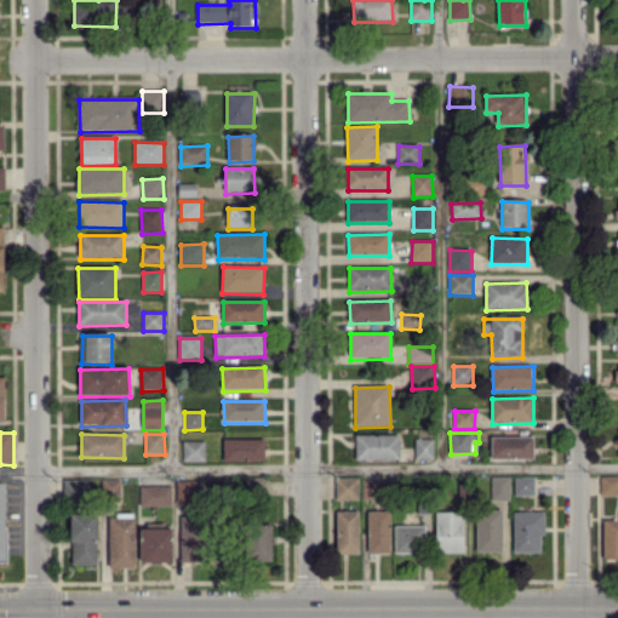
[(401,436),(356,436),(356,461),(400,462),(401,436)]
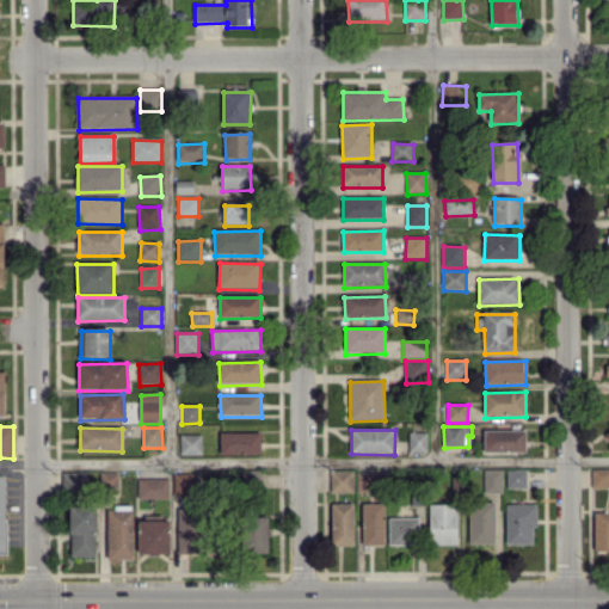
[(526,454),(526,431),(485,431),(485,454),(526,454)]
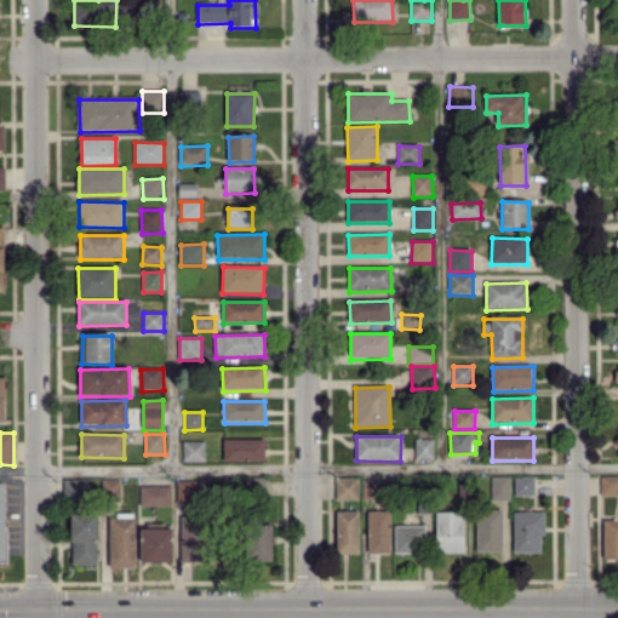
[(265,462),(265,440),(223,440),(224,463),(265,462)]
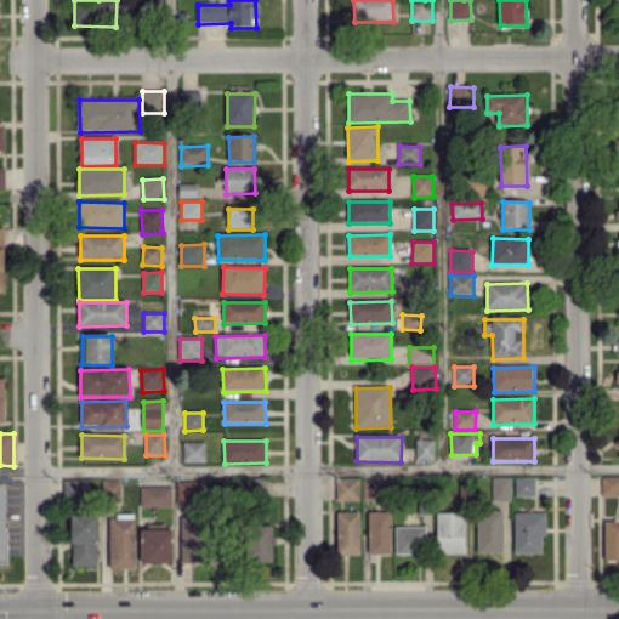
[(416,461),(435,461),(435,441),(416,441),(416,461)]
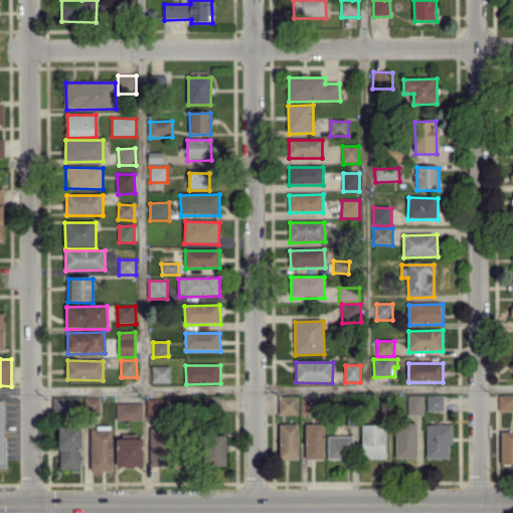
[(171,367),(152,367),(152,384),(171,384),(171,367)]
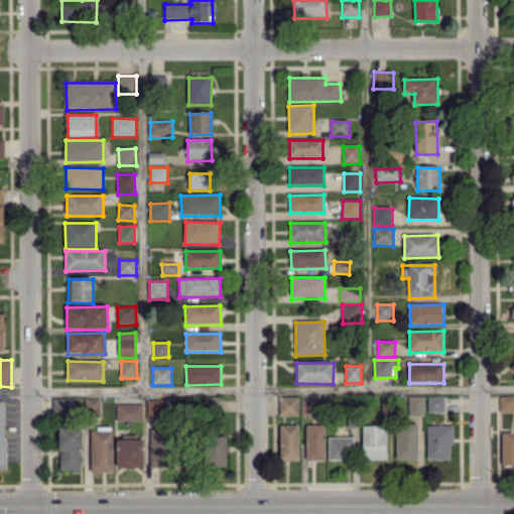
[(500,412),(513,412),(513,397),(500,397),(500,412)]
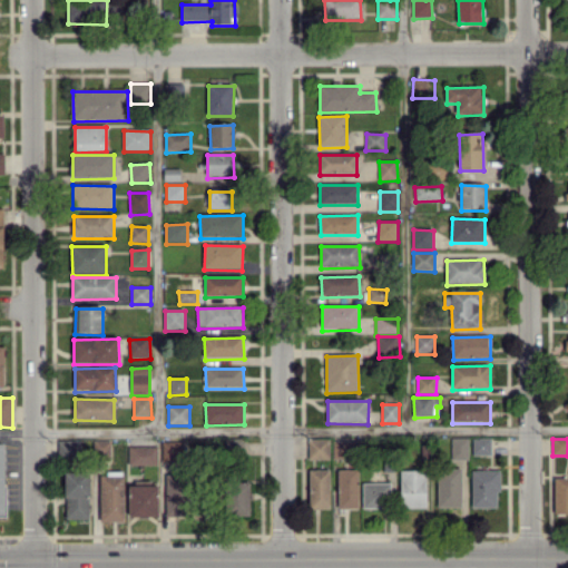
[(469,440),(451,440),(452,461),(470,461),(469,440)]
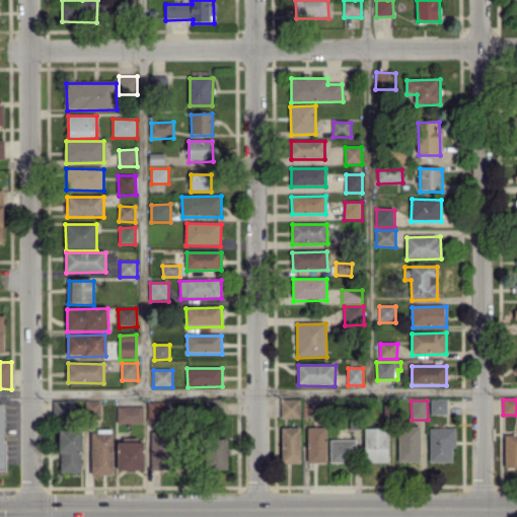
[(431,400),(431,416),(448,416),(447,400),(431,400)]
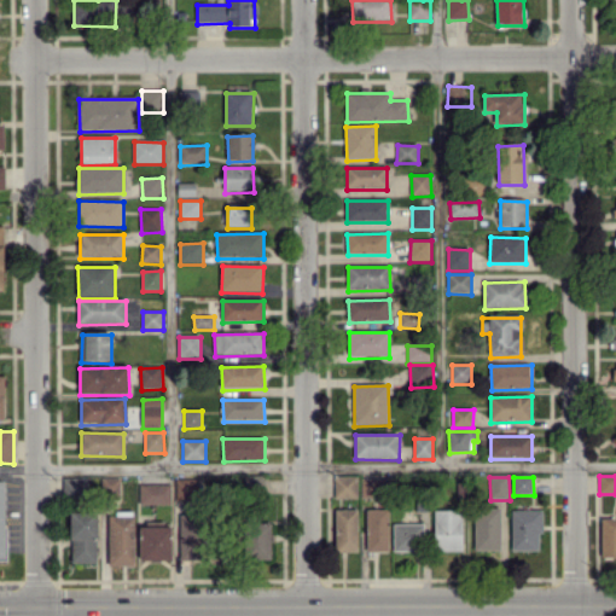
[(121,478),(63,480),(64,499),(121,498),(121,478)]
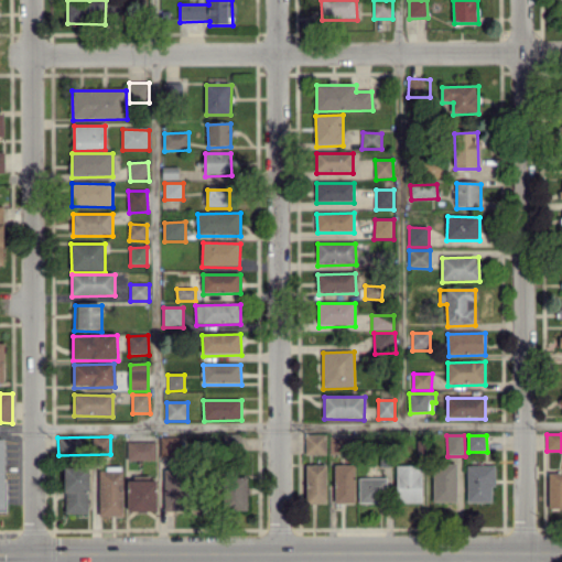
[(327,436),(306,436),(306,456),(326,456),(327,436)]
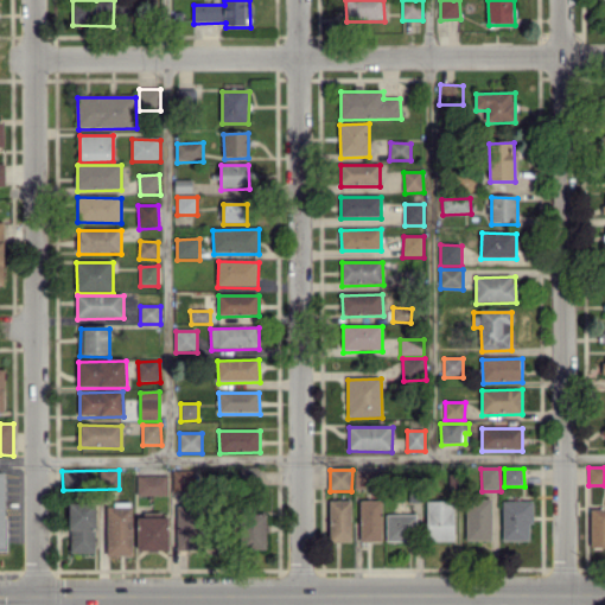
[(356,491),(379,490),(379,470),(356,471),(356,491)]
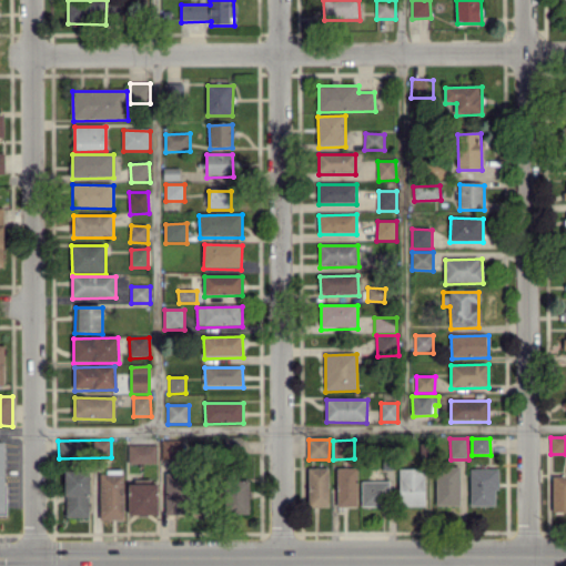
[(162,461),(188,461),(188,442),(162,442),(162,461)]
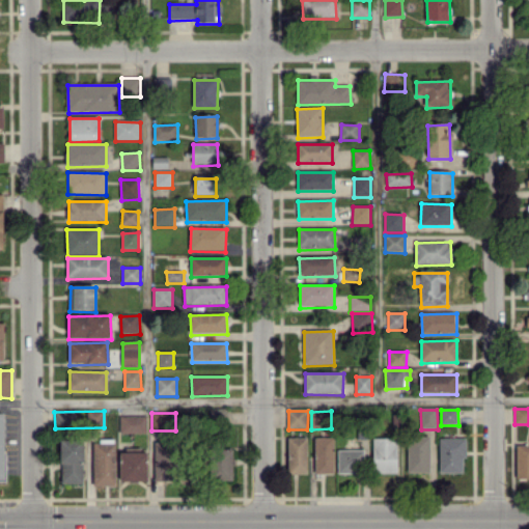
[(120,434),(147,435),(147,417),(120,417),(120,434)]
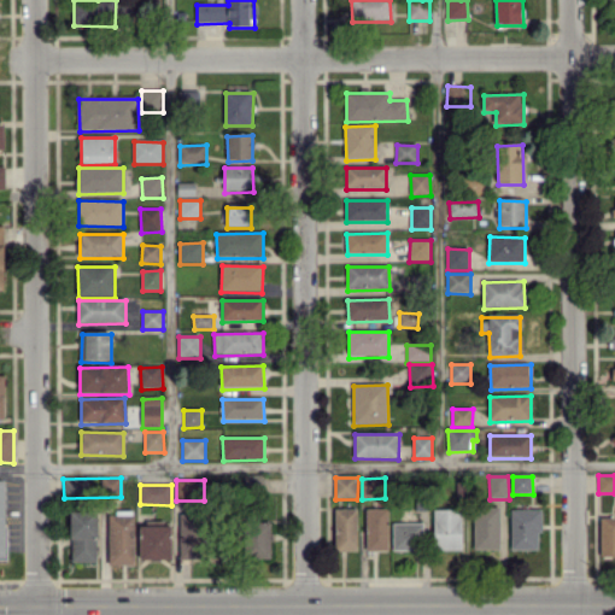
[(475,551),(501,551),(501,509),(474,509),(475,551)]
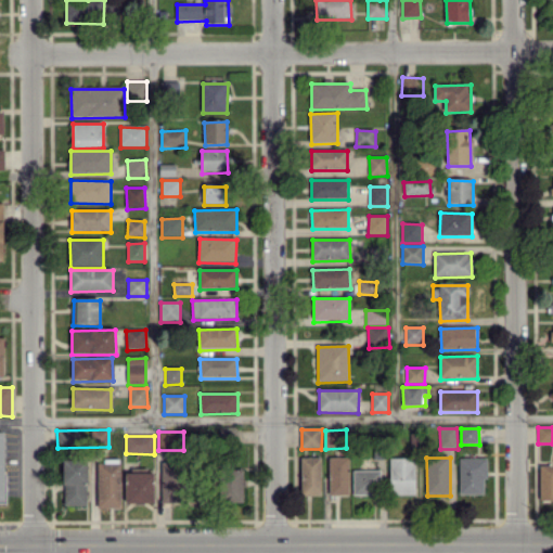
[(322,459),(303,459),(301,497),(321,497),(322,459)]
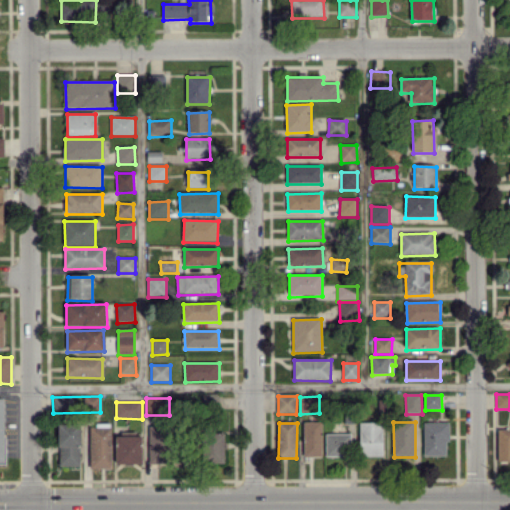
[(322,458),(322,423),(305,423),(305,458),(322,458)]
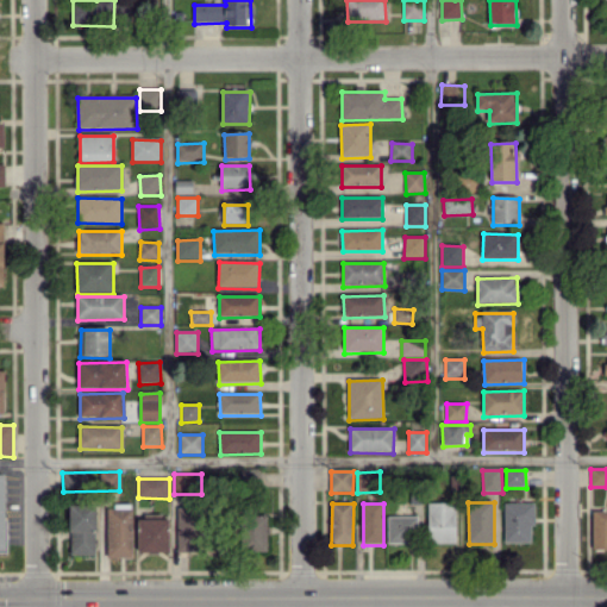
[(429,544),(456,544),(456,505),(429,504),(429,544)]
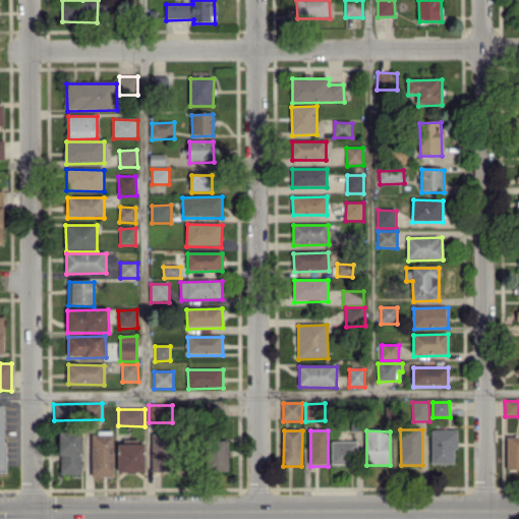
[(456,465),(457,431),(433,431),(431,465),(456,465)]
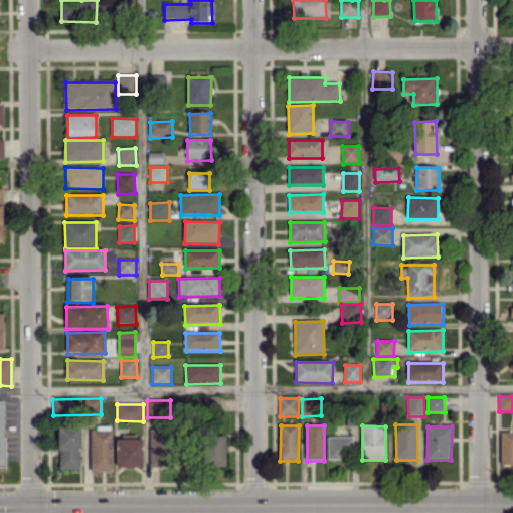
[(59,470),(80,471),(81,429),(59,428),(59,470)]
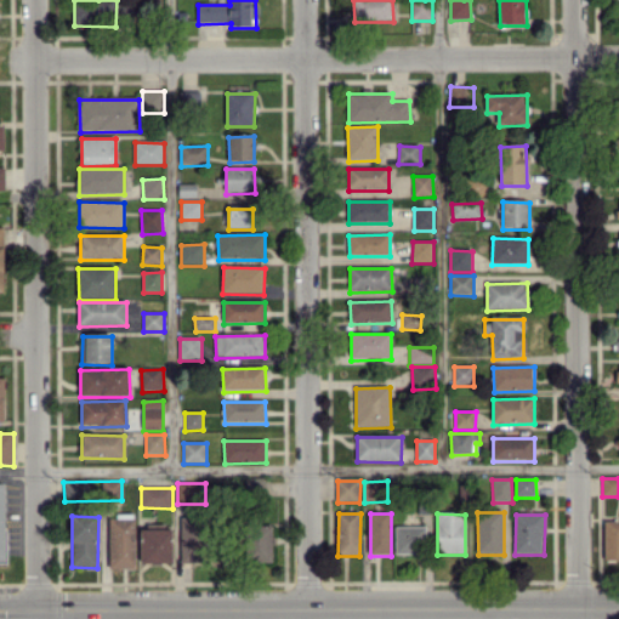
[(136,571),(136,518),(111,518),(109,571),(136,571)]
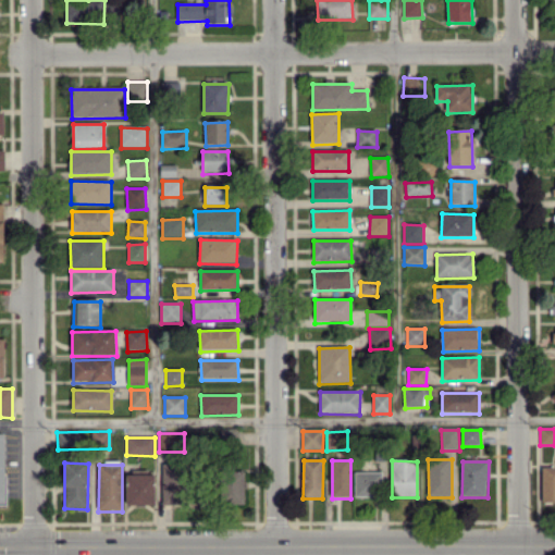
[(162,506),(186,506),(186,466),(163,466),(162,506)]
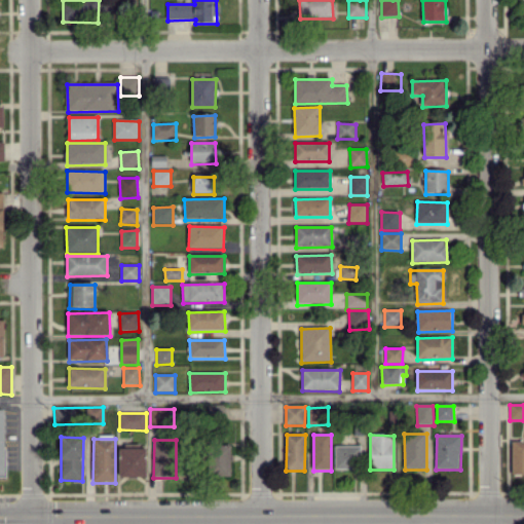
[(513,476),(523,476),(523,442),(512,443),(513,476)]
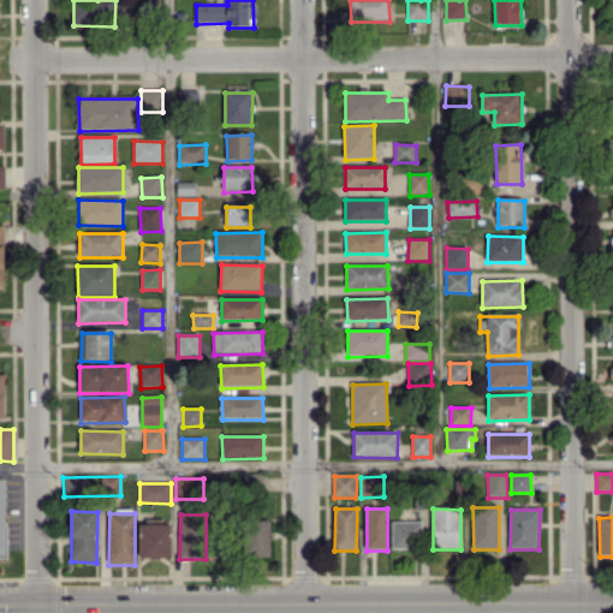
[(271,558),(271,522),(250,522),(250,558),(271,558)]
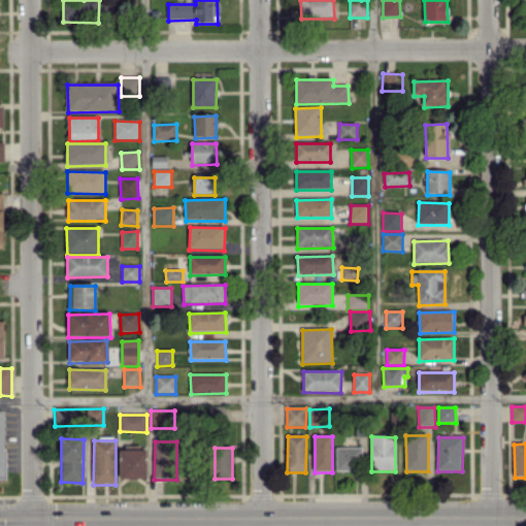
[(362,449),(336,449),(336,471),(363,471),(362,449)]
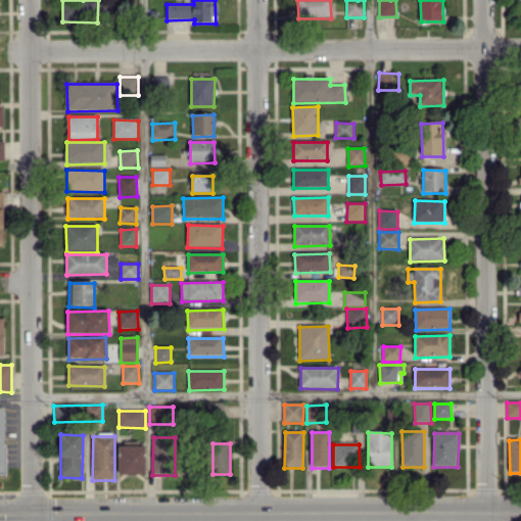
[(119,475),(144,476),(145,447),(120,446),(119,475)]
